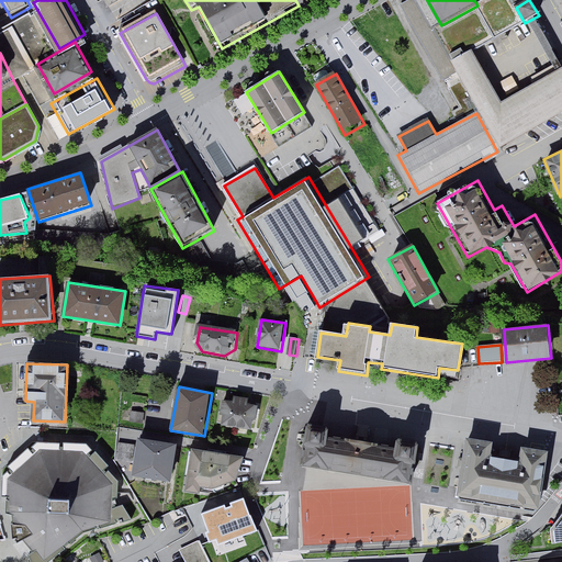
[(233,403),(222,401),(221,413),(224,414),(222,424),(249,428),(251,418),(255,418),(256,406),(246,404),(247,400),(234,397),(233,403)]
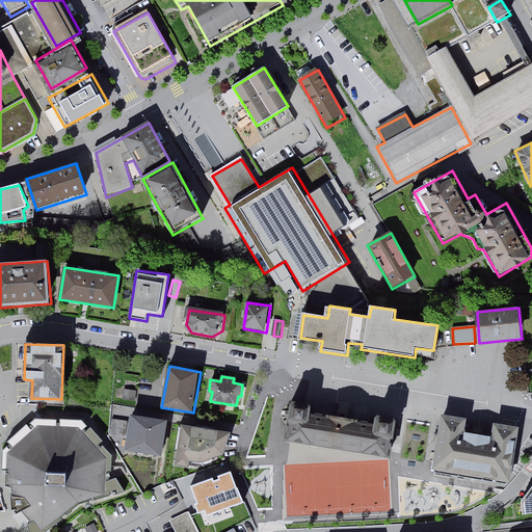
[(137,392),(124,391),(124,401),(137,401),(137,392)]
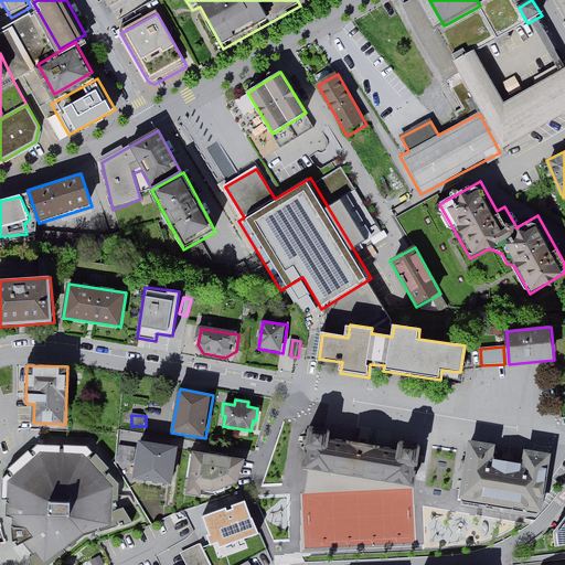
[(328,427),(306,424),(299,467),(413,484),(419,443),(396,438),(394,449),(327,439),(328,427)]
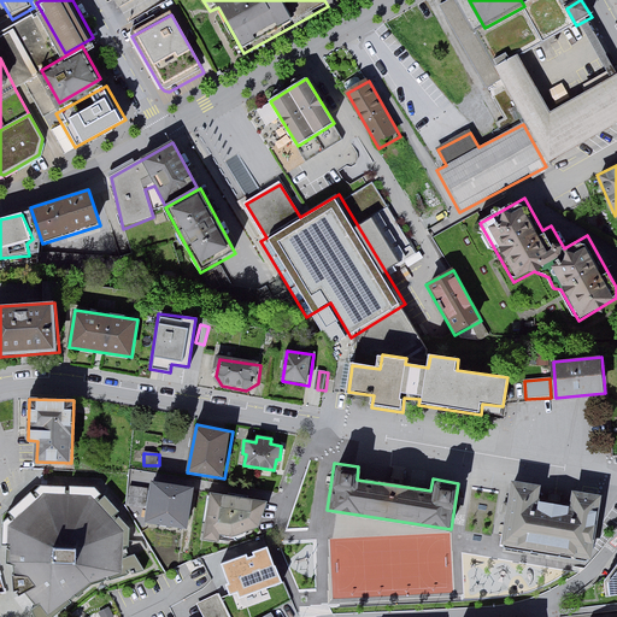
[(593,559),(601,495),(573,492),(571,504),(542,500),(544,487),(510,482),(501,547),(593,559)]
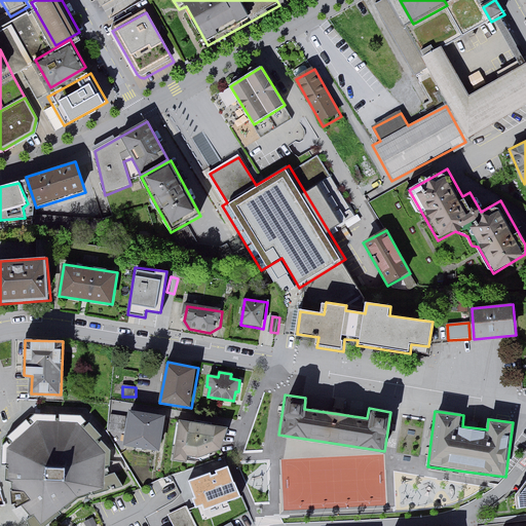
[(165,418),(130,412),(125,447),(160,453),(165,418)]
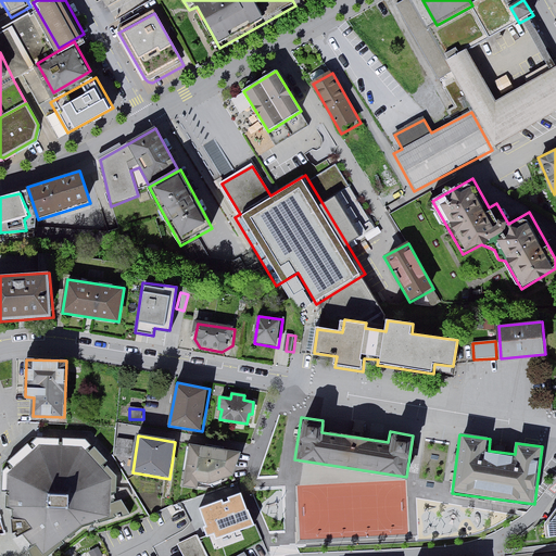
[(133,439),(117,438),(116,452),(131,454),(133,439)]
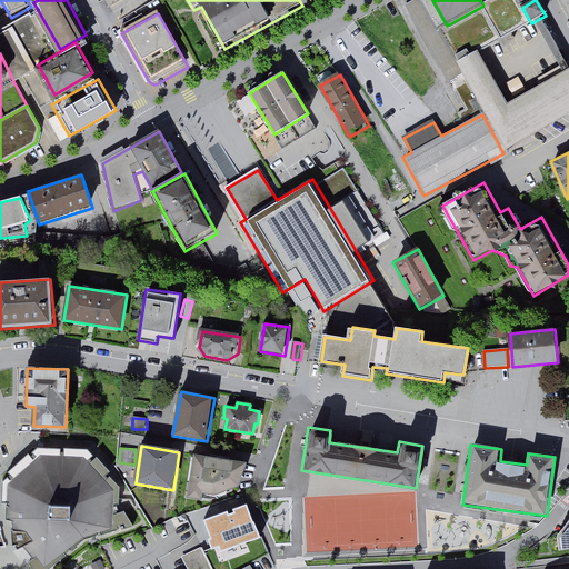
[(245,465),(195,455),(185,500),(202,505),(203,493),(216,497),(240,489),(245,465)]
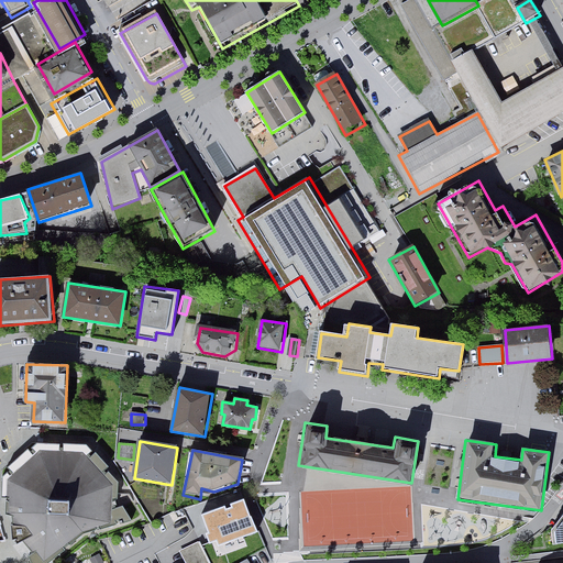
[(84,454),(41,452),(9,482),(8,516),(15,542),(29,562),(51,562),(85,536),(112,526),(114,488),(84,454)]
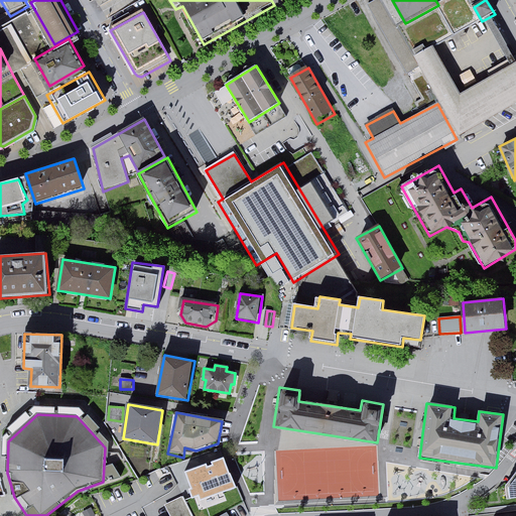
[(312,456),(379,456),(379,443),(325,443),(325,448),(312,448),(312,456)]
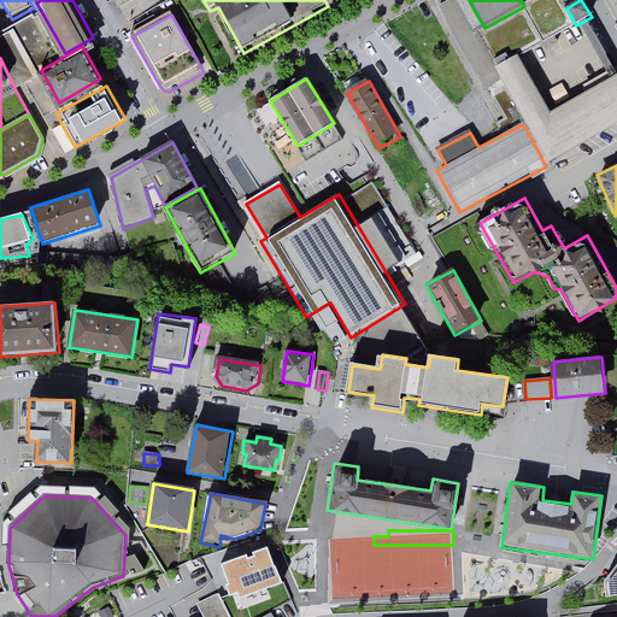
[(268,545),(224,562),(239,599),(282,583),(268,545)]
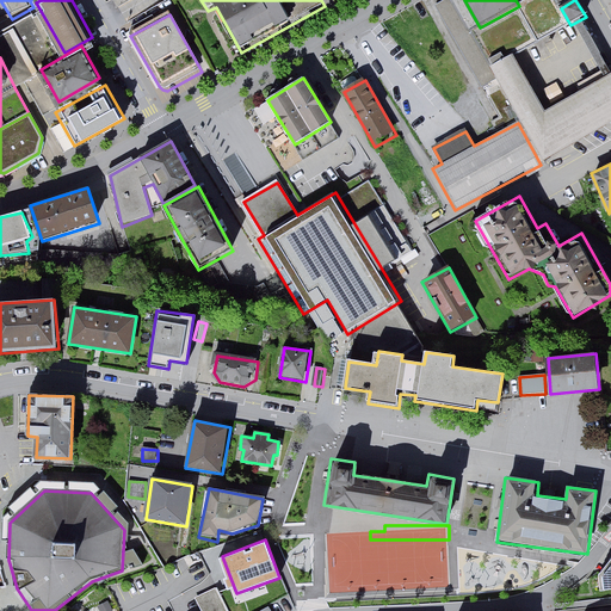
[(228,610),(216,587),(195,598),(202,610),(228,610)]
